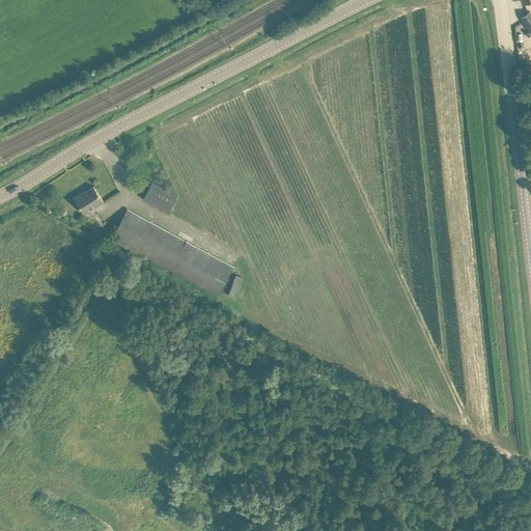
[(522,17),(530,31),(530,12),(530,11),(522,17)]
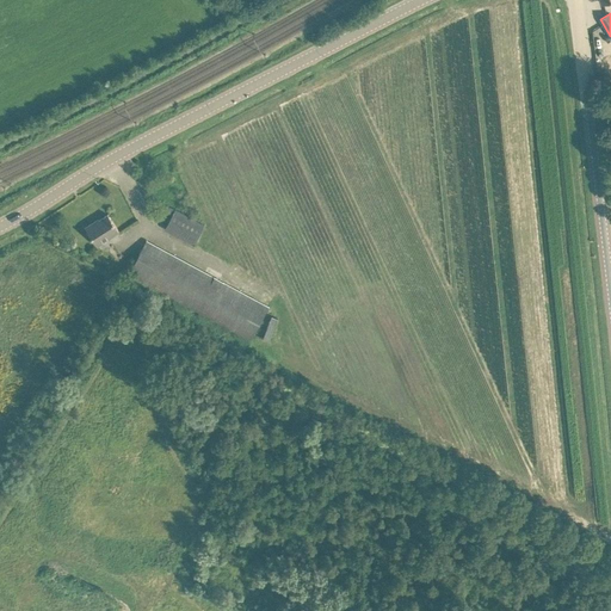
[(165,211),(172,215),(176,209),(168,204),(165,211)]
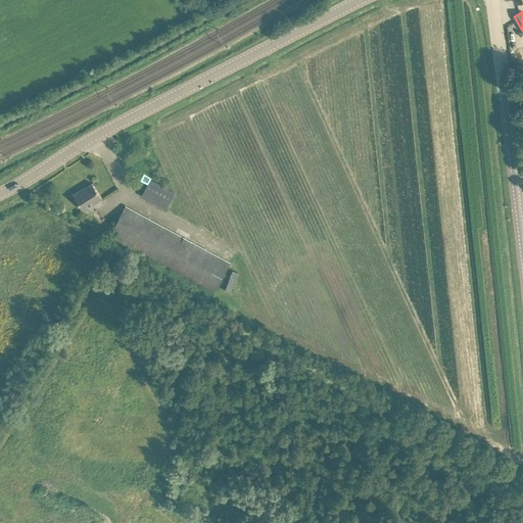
[(147,184),(141,196),(165,209),(175,192),(150,179),(147,184)]
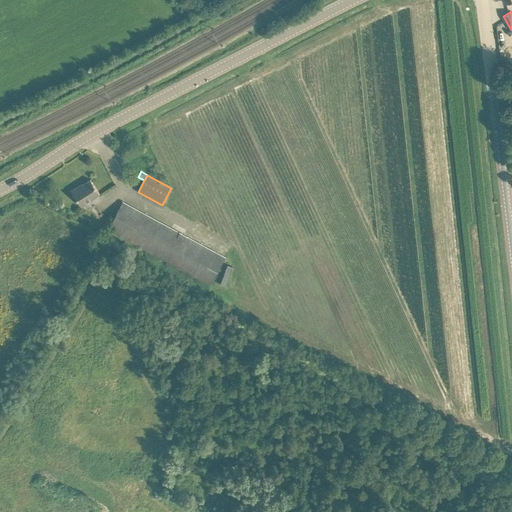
[(99,193),(95,187),(90,179),(78,187),(77,186),(71,190),(81,205),(99,193)]
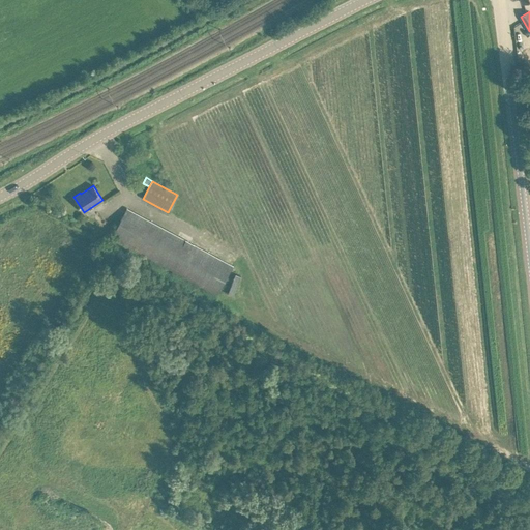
[(112,237),(207,289),(217,294),(233,266),(126,208),(112,237)]
